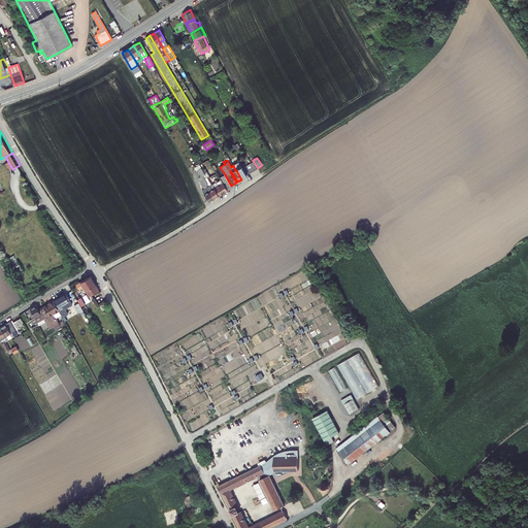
[(236,170),(241,179),(246,176),(245,175),(242,168),(241,167),(238,162),(233,165),(235,170),(236,170)]
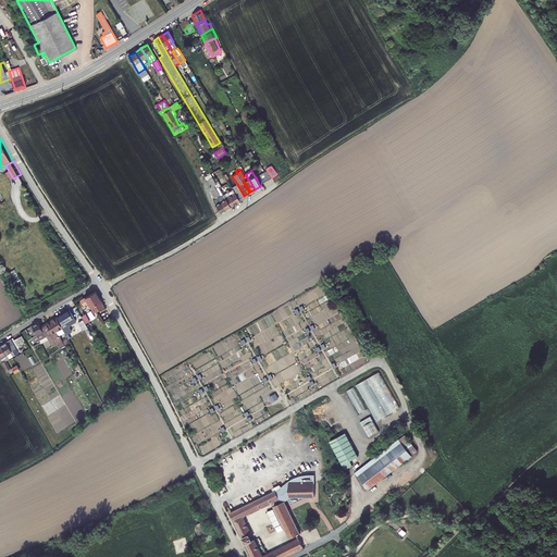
[(221,213),(226,210),(217,196),(219,194),(214,185),(217,184),(213,180),(212,177),(207,181),(206,182),(215,199),(213,201),(221,213)]
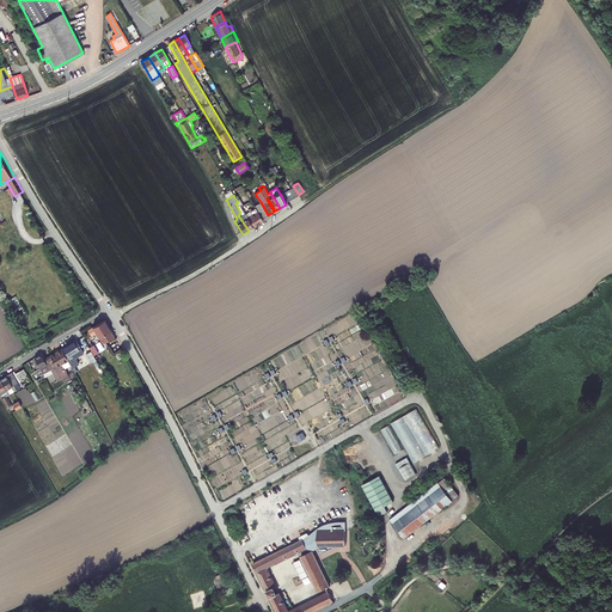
[(249,231),(254,227),(246,215),(242,207),(244,206),(238,196),(234,197),(238,202),(236,203),(240,213),(238,215),(249,231)]
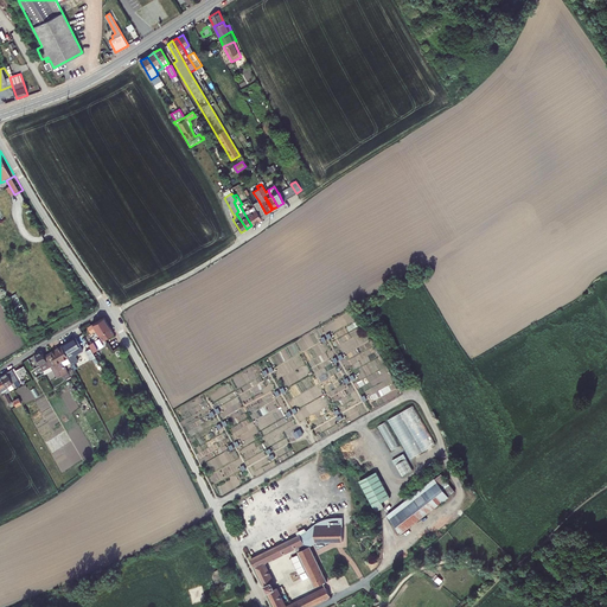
[(266,213),(259,200),(254,204),(261,216),(266,213)]
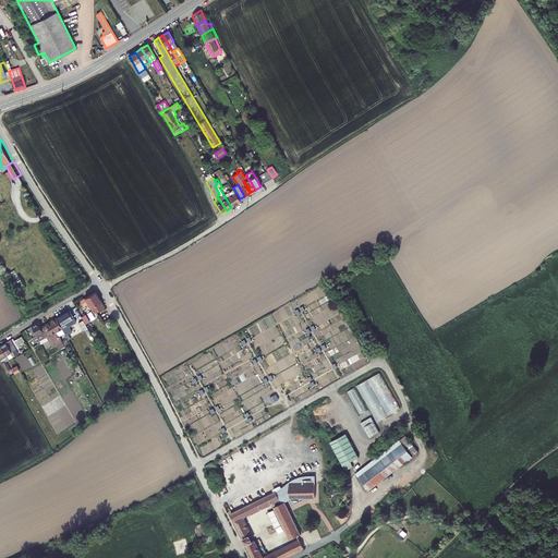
[(226,194),(225,196),(231,207),(241,202),(233,190),(227,195),(226,194)]
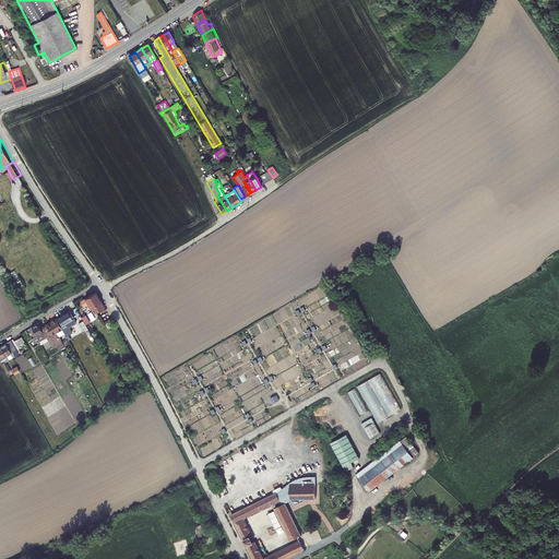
[(48,219),(45,213),(33,221),(36,226),(48,219)]
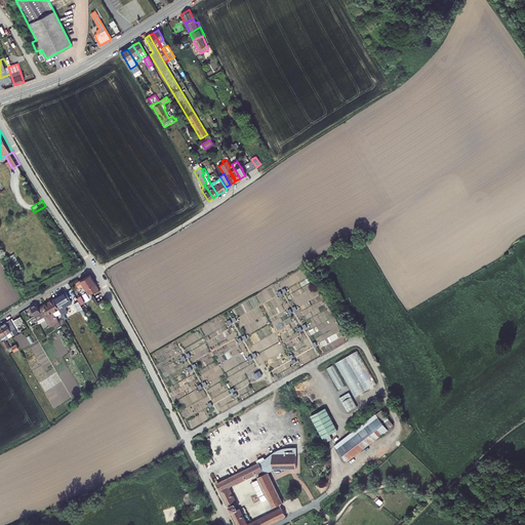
[(97,291),(102,298),(106,295),(102,289),(102,288),(93,275),(79,283),(82,288),(85,286),(85,287),(87,286),(92,294),(97,291)]
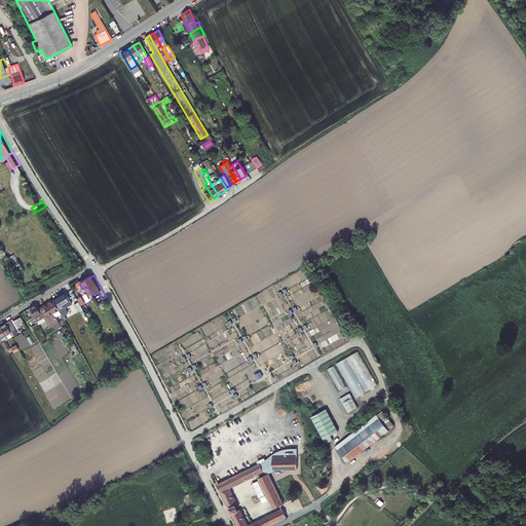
[(69,293),(57,300),(64,313),(65,315),(67,314),(68,315),(69,314),(67,311),(68,310),(65,304),(68,302),(67,302),(70,300),(73,305),(74,306),(75,305),(69,293)]
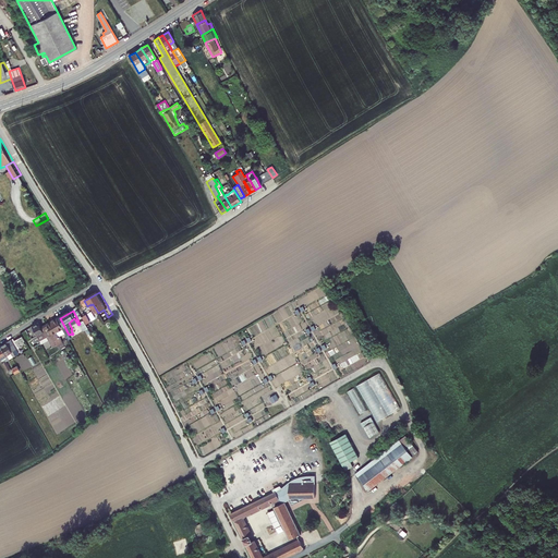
[(92,313),(85,316),(85,317),(89,324),(96,319),(92,313)]
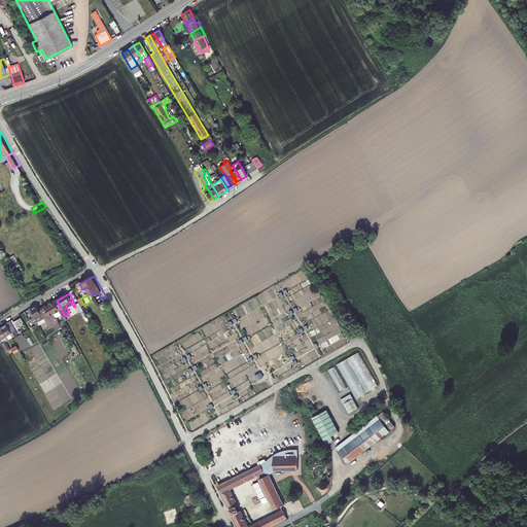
[(57,301),(46,306),(51,316),(57,325),(60,329),(65,327),(59,317),(64,314),(57,301)]
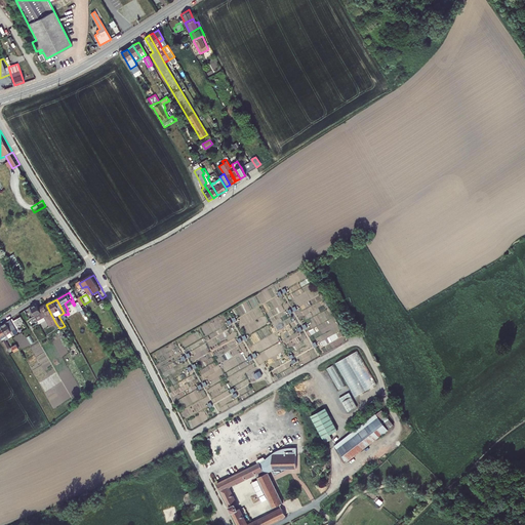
[(39,304),(33,307),(40,321),(45,318),(47,317),(51,315),(46,305),(41,308),(39,304)]
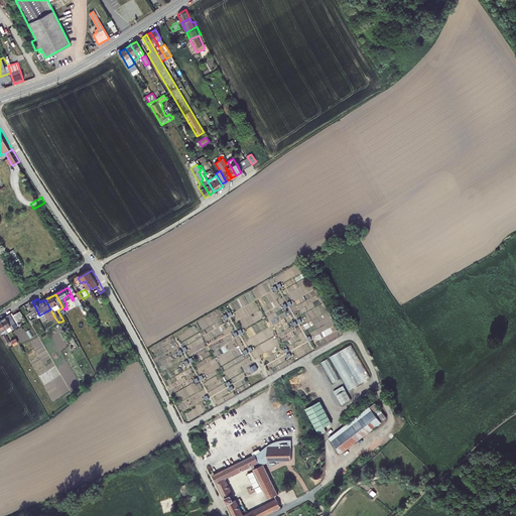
[(39,315),(32,301),(30,303),(34,311),(32,312),(34,317),(39,315)]
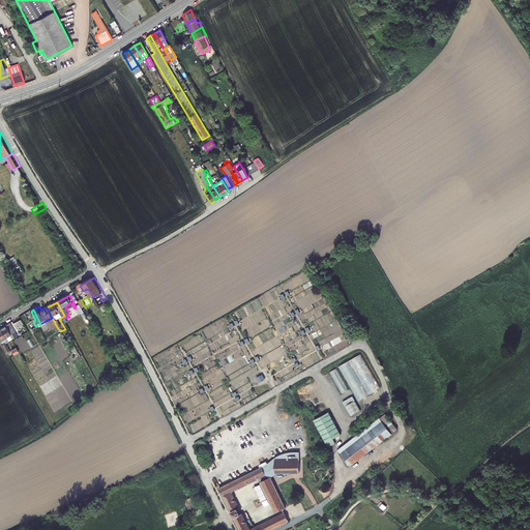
[(57,327),(52,318),(48,320),(53,329),(57,327)]
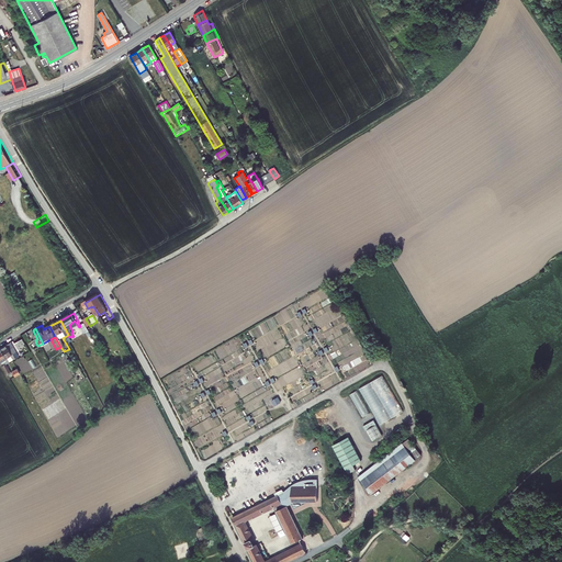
[(25,339),(20,341),(23,348),(25,347),(25,348),(30,346),(25,339)]
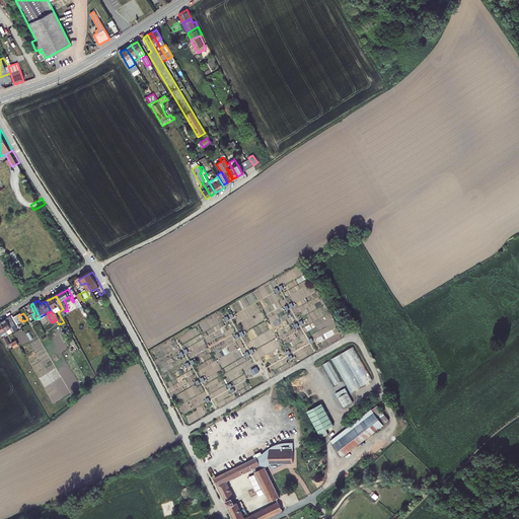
[(3,322),(11,335),(20,328),(13,316),(3,322)]
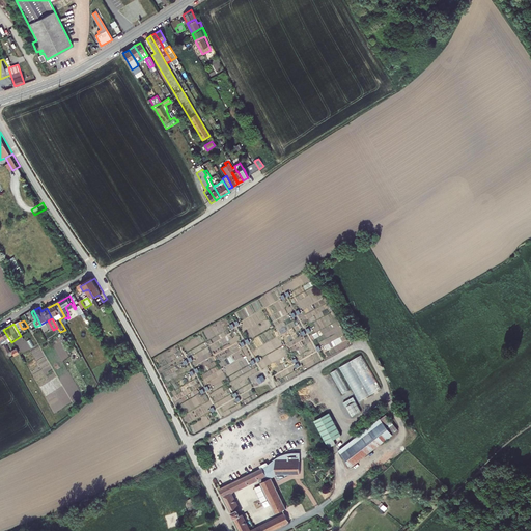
[(11,342),(3,330),(0,331),(0,336),(8,352),(10,355),(15,353),(12,351),(8,343),(11,342)]
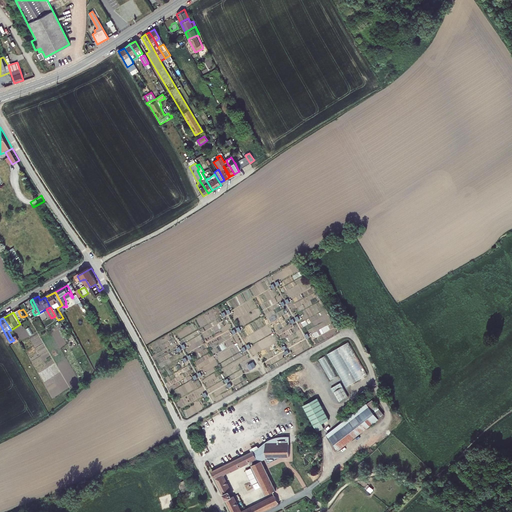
[(370,374),(351,341),(330,353),(349,386),(370,374)]
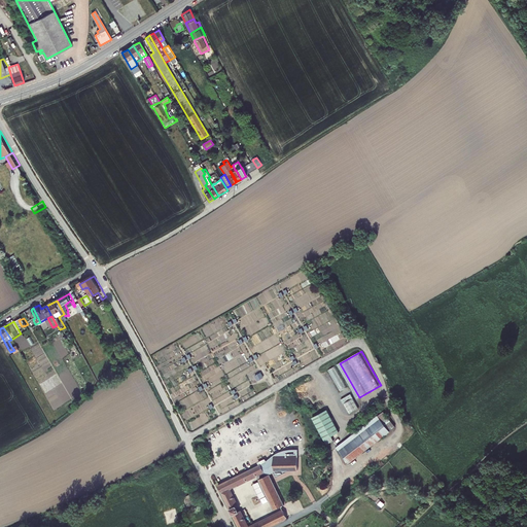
[(349,386),(338,365),(330,370),(342,390),(349,386)]
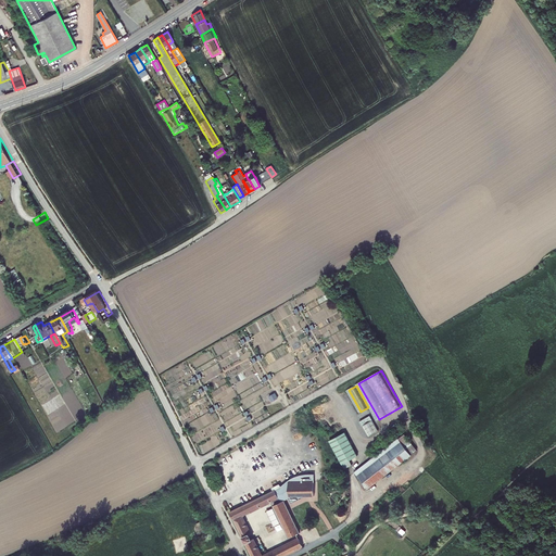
[(373,415),(362,420),(371,436),(381,430),(373,415)]
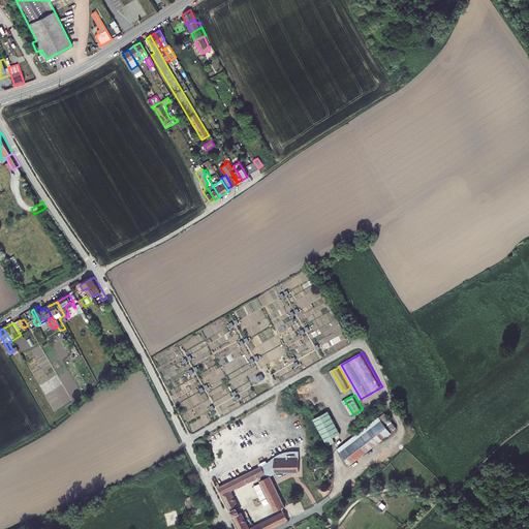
[(343,433),(331,410),(316,417),(330,445),(337,441),(335,437),(343,433)]
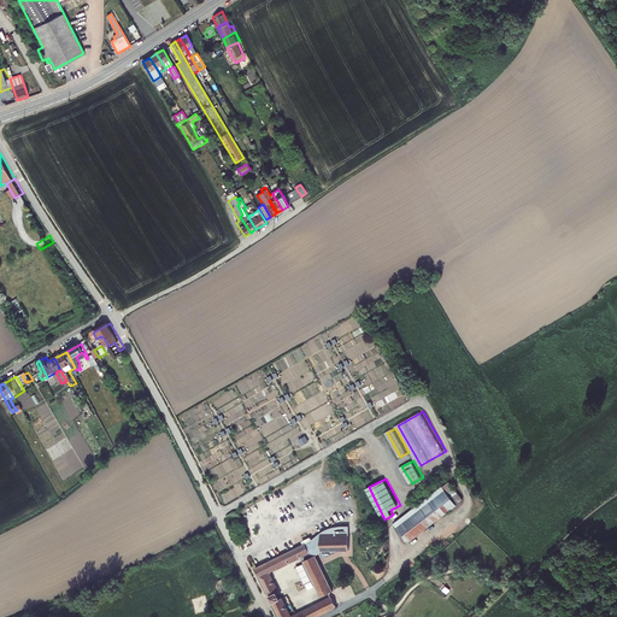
[(465,499),(452,481),(445,486),(459,504),(465,499)]
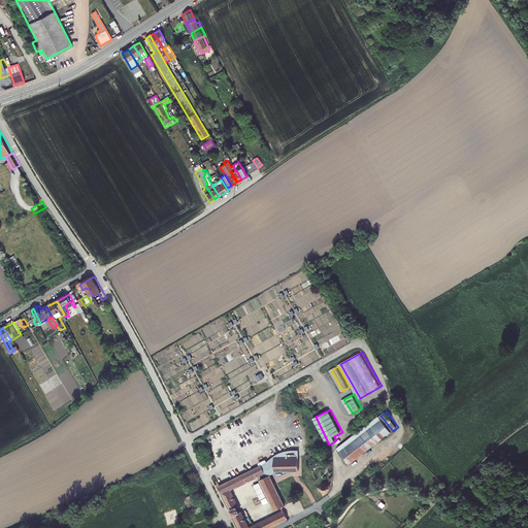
[(393,431),(381,416),(339,448),(352,463),(393,431)]
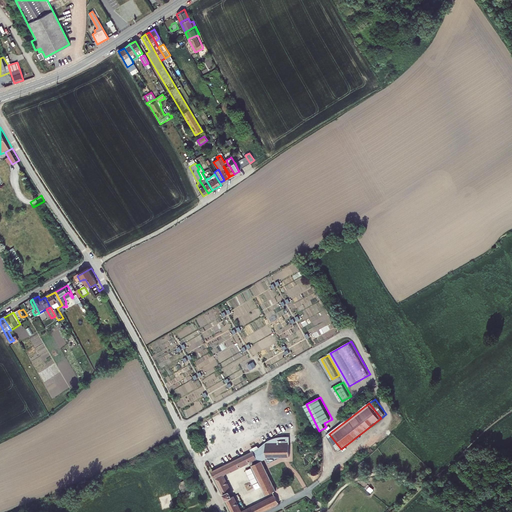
[(212,472),(231,511),(260,511),(278,503),(275,496),(243,511),(240,511),(222,475),(256,458),(258,463),(251,466),(266,495),(276,490),(261,461),(265,459),(268,464),(281,457),(289,457),(289,452),(289,437),(279,437),(273,439),(267,442),(259,448),(258,448),(257,449),(256,446),(251,449),(253,451),(251,452),(212,472)]
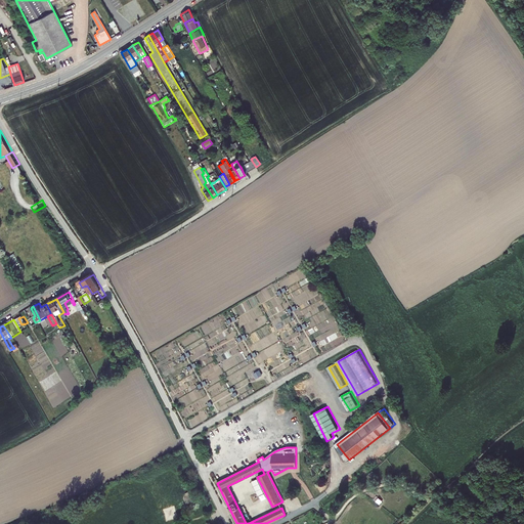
[(195,499),(191,490),(184,494),(189,504),(195,499)]
